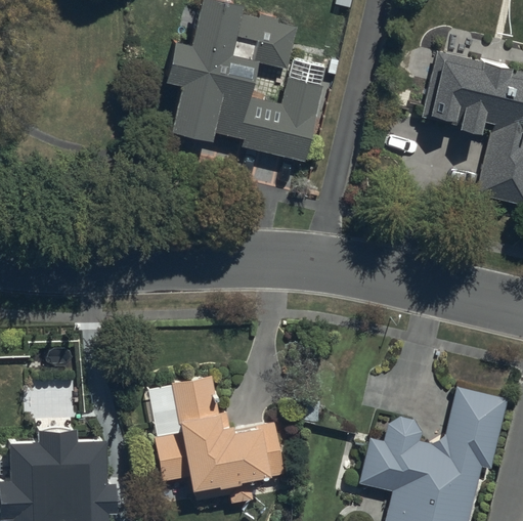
[(175,45),(165,84),(182,88),(171,135),(211,145),(214,132),(243,139),(242,145),(305,161),(323,86),(320,85),(325,66),(294,58),(289,77),(288,77),(280,104),(251,97),(259,62),(286,69),(296,27),(278,23),(279,17),(258,12),(257,18),(242,14),(243,9),(208,0),(201,0),(188,48),(175,45)]
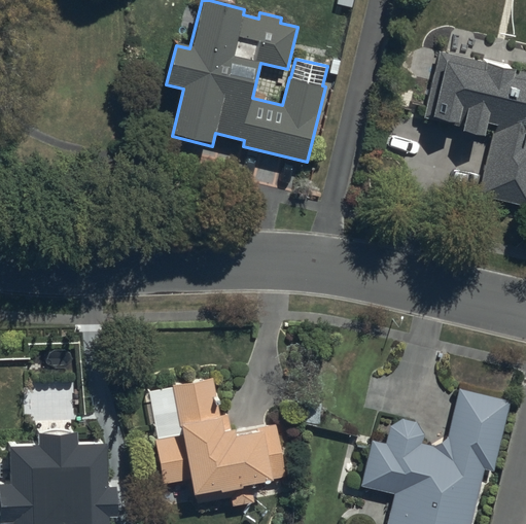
[(485,118),(493,120),(477,190),(525,202),(525,69),(440,49),(424,112),(461,121),(459,128),(481,133),(485,118)]
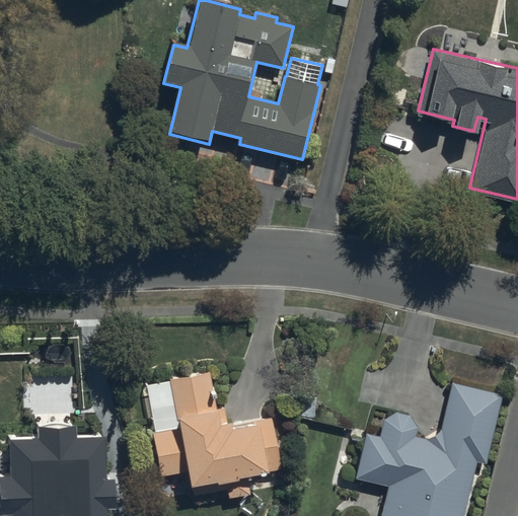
[(209,374),(147,384),(155,432),(153,432),(163,493),(192,488),(193,495),(225,490),(227,499),(250,494),(247,477),(268,474),(268,472),(280,470),(271,417),(227,425),(224,408),(216,410),(209,374)]
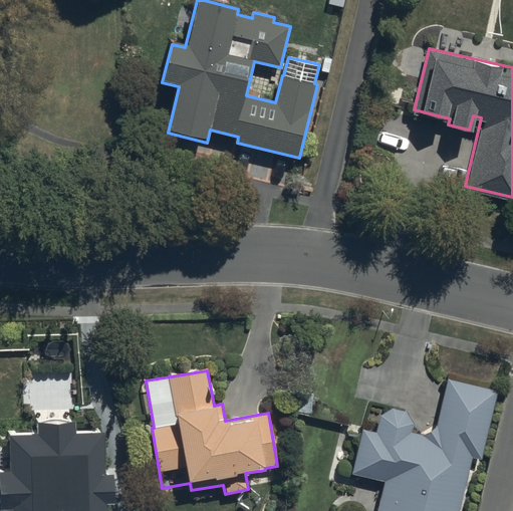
[(458,510),(471,456),(480,458),(497,392),(449,379),(437,426),(424,434),(412,431),(414,423),(406,411),(392,407),(379,415),(375,433),(362,430),(352,472),(385,480),(377,510),(458,510)]
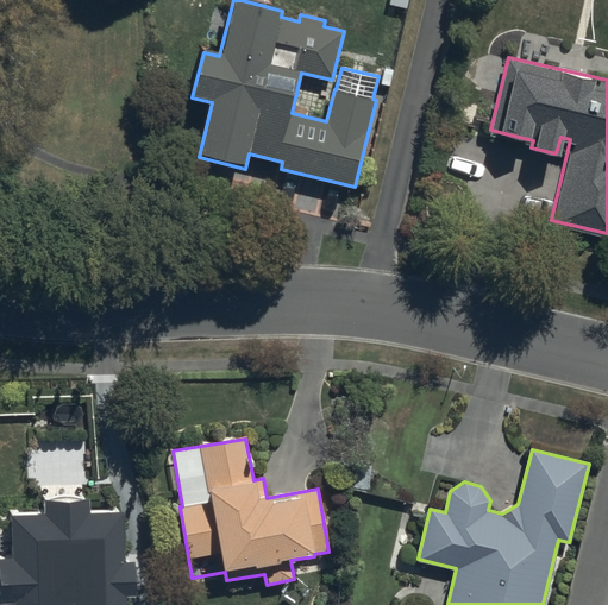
[(11,604),(125,604),(126,600),(133,599),(132,562),(125,563),(124,514),(91,514),(89,500),(42,502),(42,517),(10,518),(11,561),(0,561),(0,604),(12,604),(11,604)]
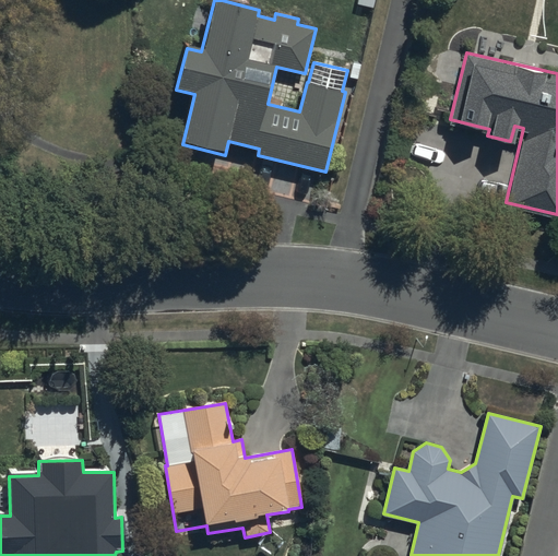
All buildings are outlined.
